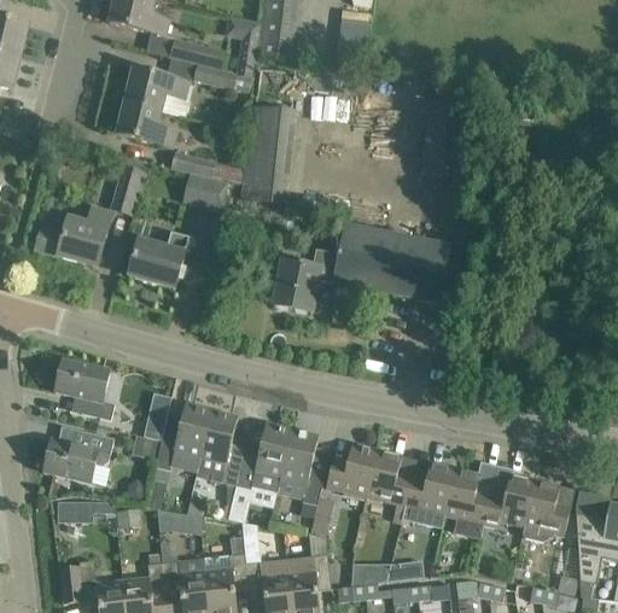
[(114,0),(109,21),(132,27),(164,35),(168,18),(151,13),(153,0),(114,0)]
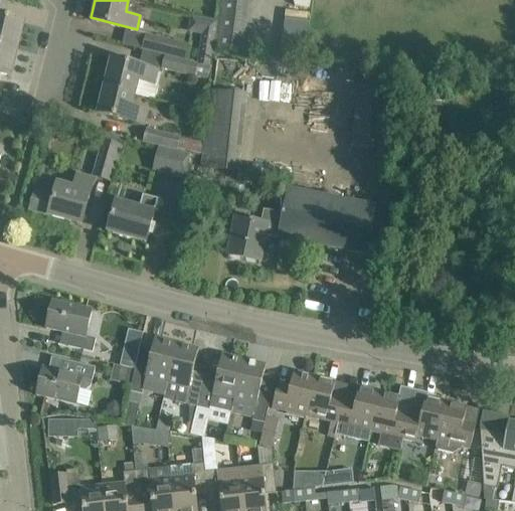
[(0,12),(0,41),(17,45),(24,18),(0,12)]
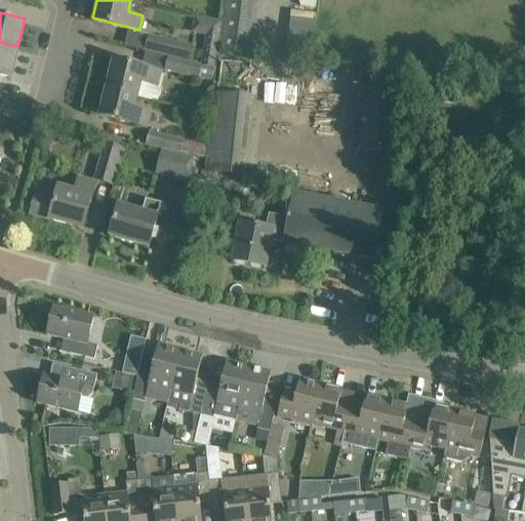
[(195,12),(192,29),(205,32),(200,61),(214,65),(220,17),(195,12)]
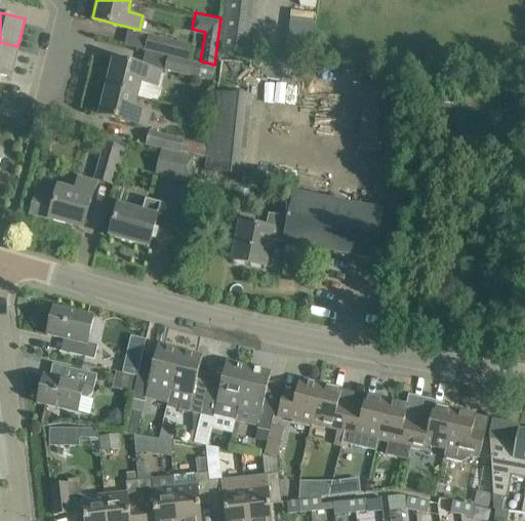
[(146,48),(169,53),(190,58),(194,43),(174,38),(150,32),(146,48)]
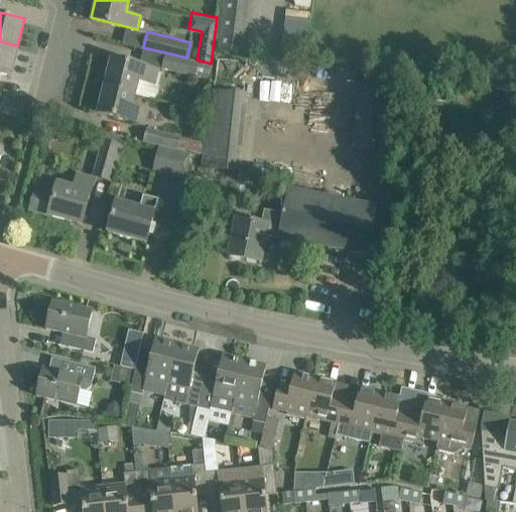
[(0,71),(10,74),(17,45),(0,41),(0,71)]
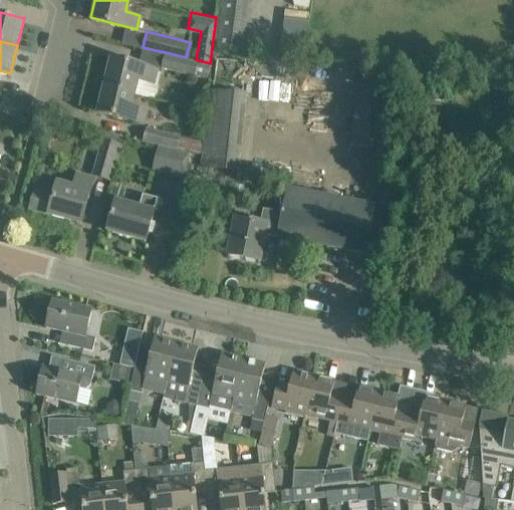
[(166,52),(162,65),(163,66),(194,73),(194,72),(207,76),(210,63),(196,59),(186,57),(166,52)]
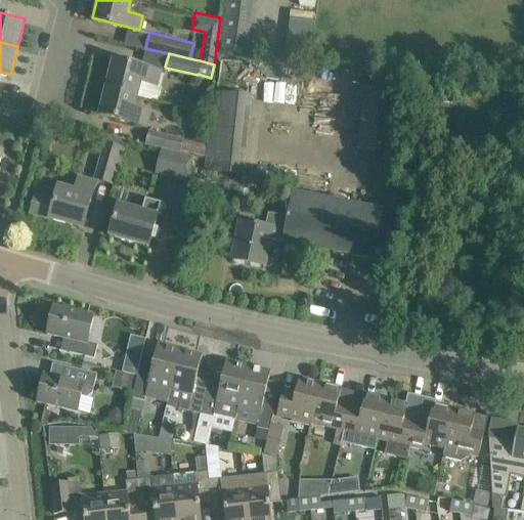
[(113,57),(105,85),(138,93),(158,98),(161,84),(157,83),(161,69),(141,65),(113,57)]
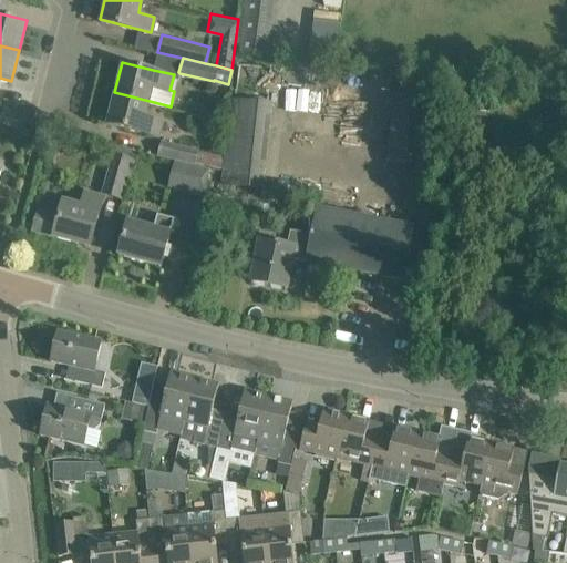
[(395,91),(388,156),(422,160),(430,95),(431,79),(397,75),(395,91)]
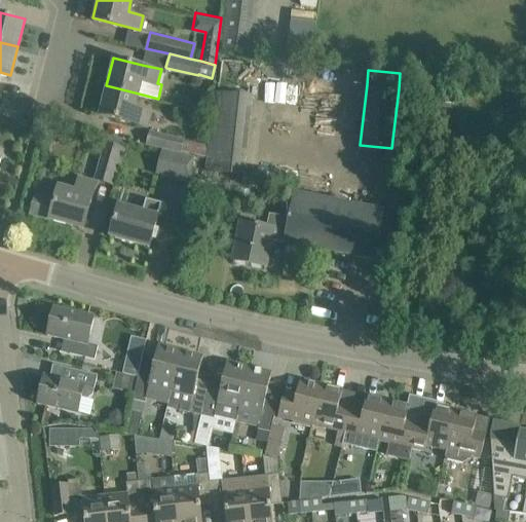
[(106,85),(99,113),(119,117),(148,125),(151,111),(136,108),(139,94),(106,85)]
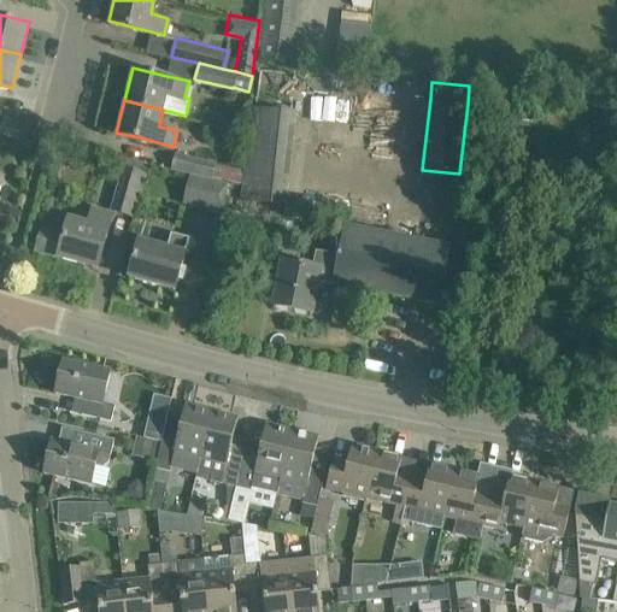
[(291,198),(291,104),(251,104),(251,198),(291,198)]
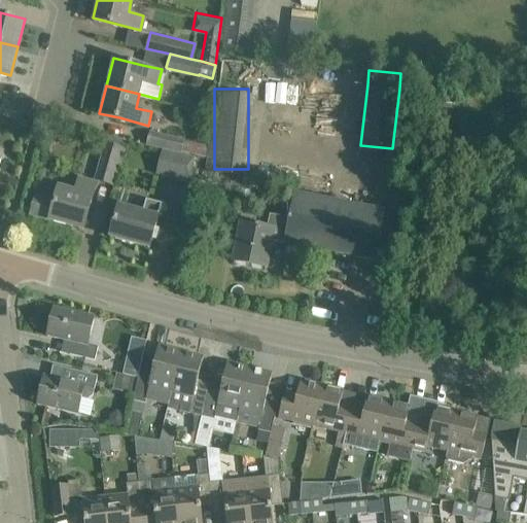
[(19,96),(15,109),(29,113),(33,99),(19,96)]
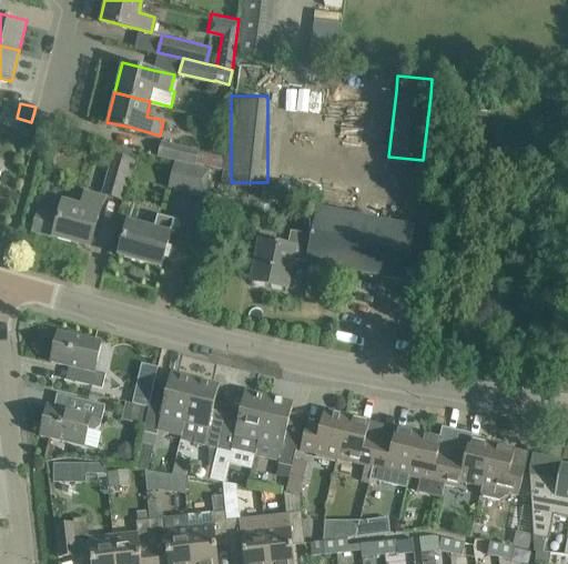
[(163,139),(159,153),(176,158),(194,162),(195,161),(222,168),(224,154),(199,149),(199,148),(163,139)]
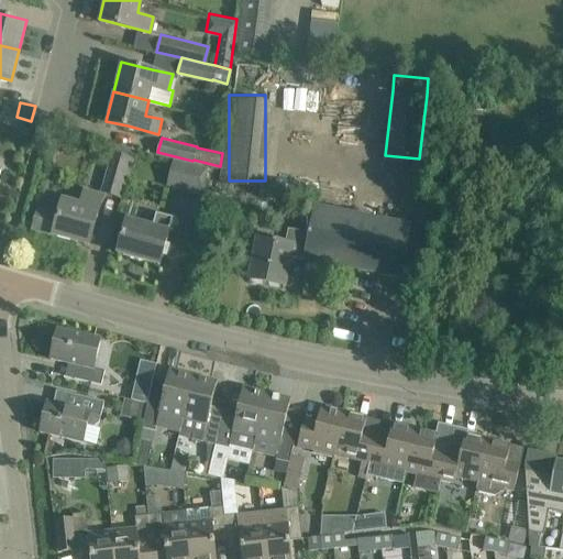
[(495,141),(493,151),(523,157),(526,146),(495,141)]
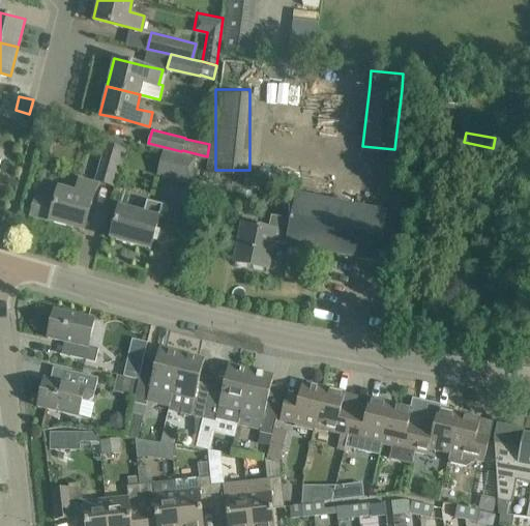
[(106,141),(96,177),(112,181),(122,145),(106,141)]
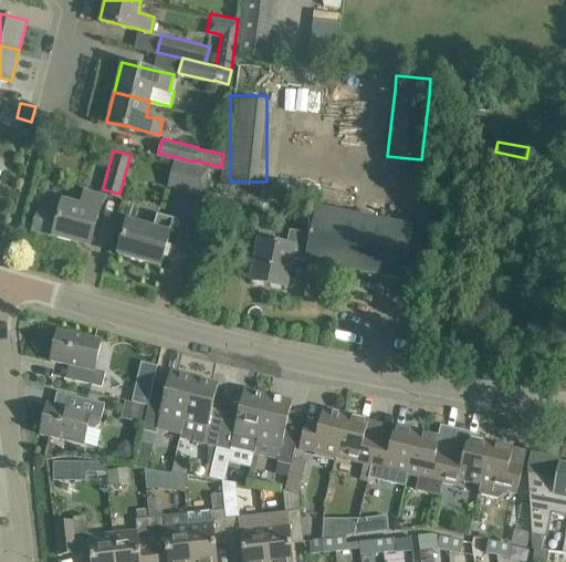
[(176,157),(168,185),(205,194),(209,165),(194,162),(176,157)]
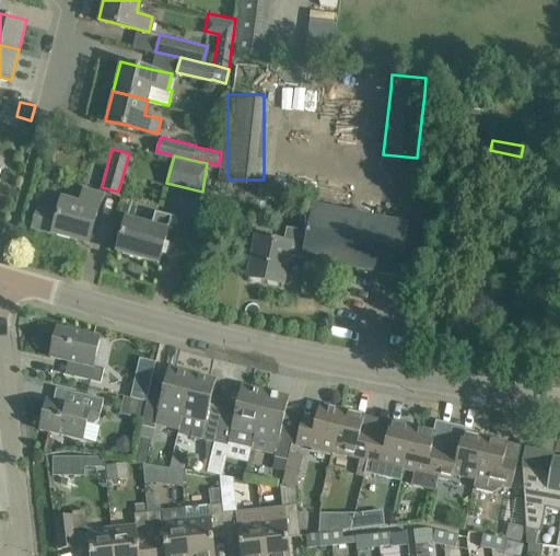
[(38,204),(32,224),(53,230),(53,231),(88,241),(93,220),(101,192),(98,192),(83,187),(80,201),(62,196),(58,209),(38,204)]
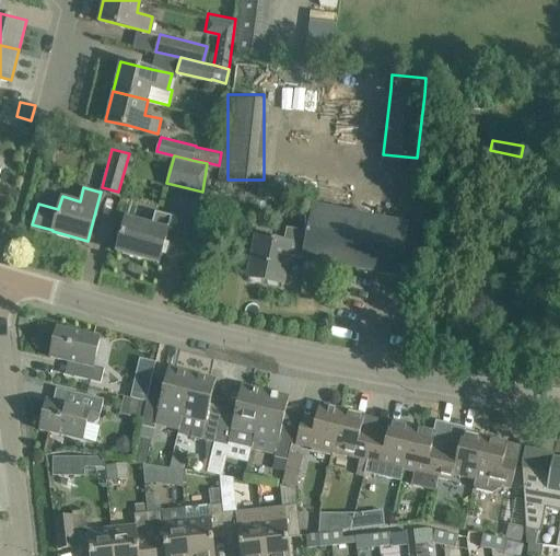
[(202,197),(201,205),(216,206),(217,198),(202,197)]
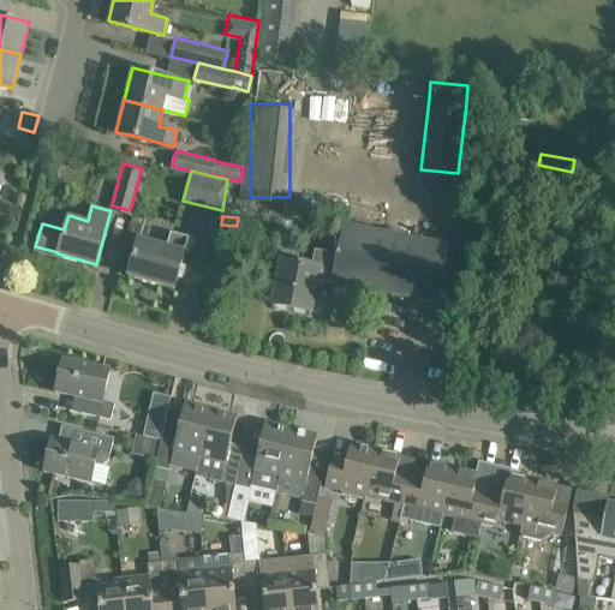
[(282,256),(272,303),(309,311),(316,276),(330,279),(330,280),(436,301),(441,279),(443,269),(449,239),(342,219),(336,249),(316,244),(312,262),(282,256)]
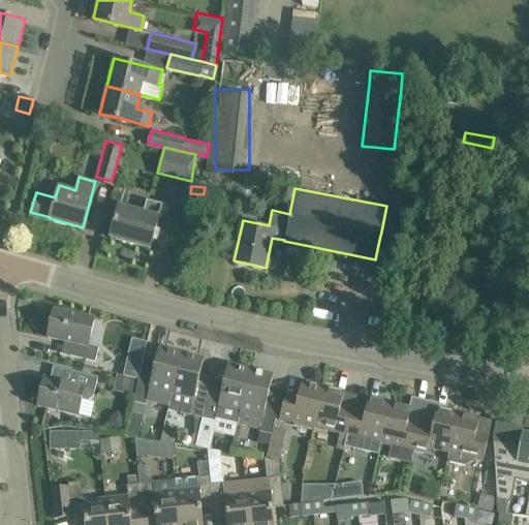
[(115,215),(110,235),(150,246),(155,226),(162,202),(146,197),(143,210),(119,204),(115,215)]
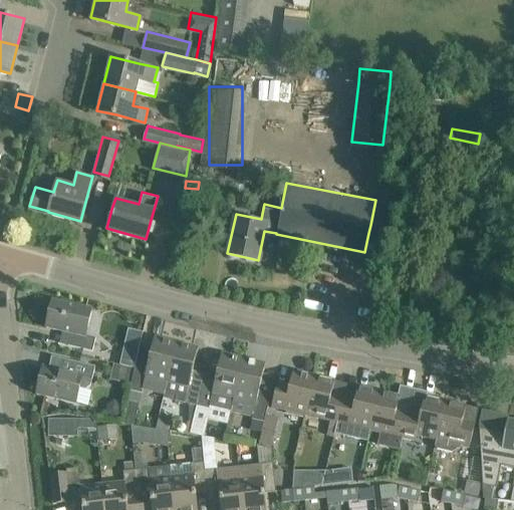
[(51,297),(45,324),(70,330),(67,342),(92,348),(95,335),(85,332),(91,306),(51,297)]
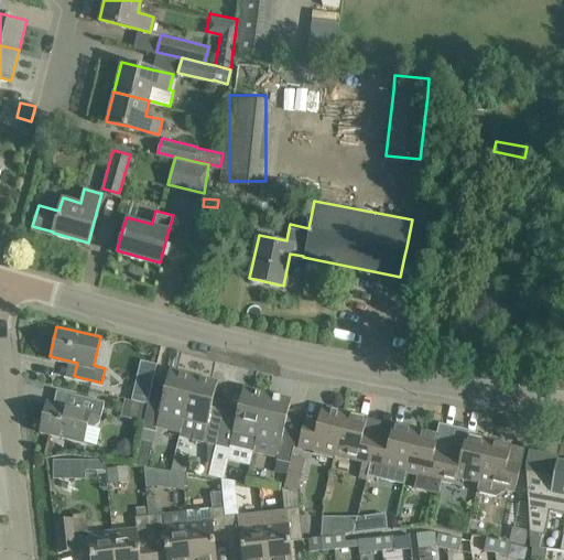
[(147,401),(139,437),(152,440),(154,429),(155,426),(179,431),(191,374),(169,368),(161,401),(148,398),(147,400),(147,401)]
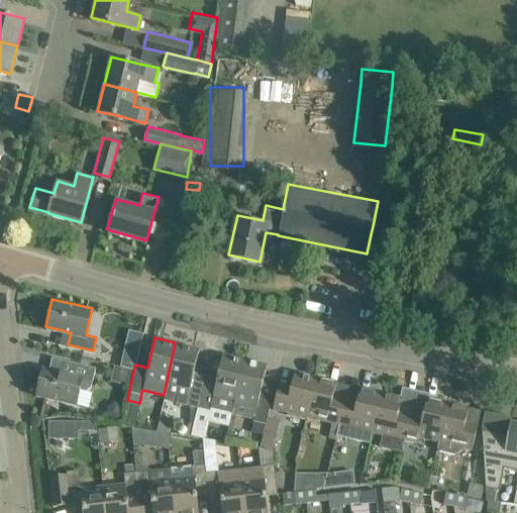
[(175,342),(164,395),(165,395),(165,393),(178,396),(176,401),(197,406),(203,381),(191,378),(198,347),(175,342)]
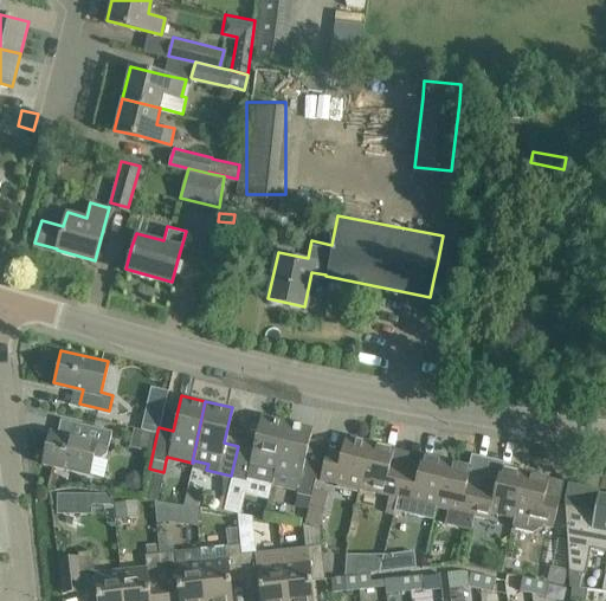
[(238,446),(231,476),(244,479),(245,475),(271,482),(285,420),(260,414),(255,440),(252,450),(238,446)]
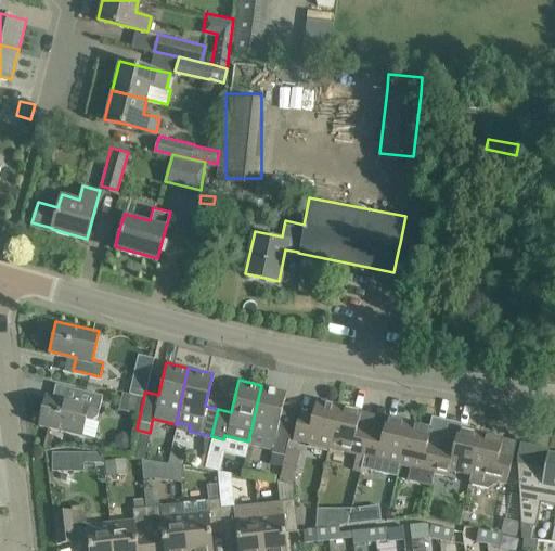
[(261,385),(248,441),(249,441),(248,443),(271,448),(270,450),(272,450),(284,453),(286,445),(291,426),(278,423),(283,400),(285,391),(261,385)]
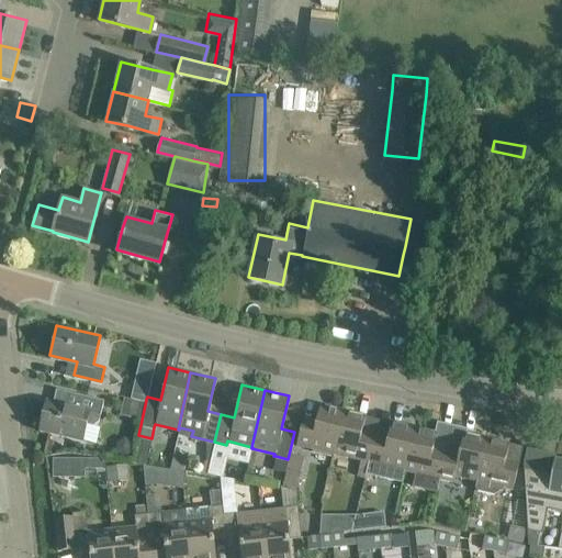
[(46,399),(40,428),(60,433),(81,438),(86,422),(92,423),(98,417),(100,413),(103,398),(77,391),(74,404),(46,399)]
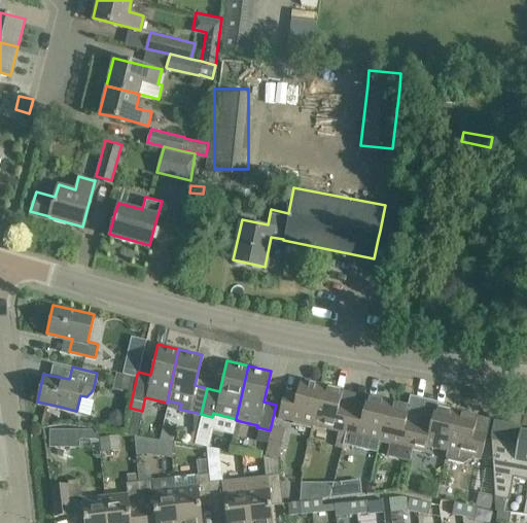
[(119,370),(116,382),(135,386),(137,375),(137,374),(119,370)]
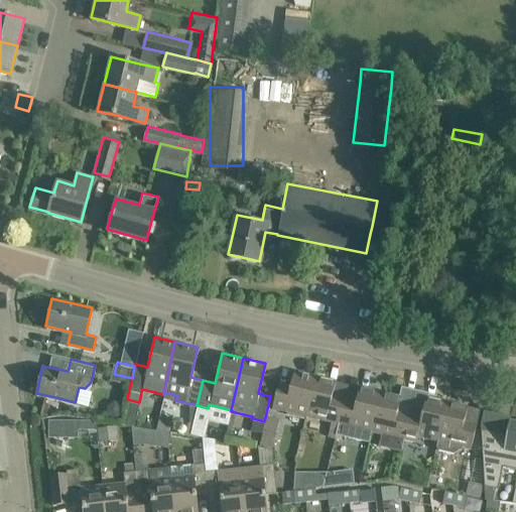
[(273,400),(272,406),(304,414),(314,374),(294,370),(290,384),(278,381),(273,400)]
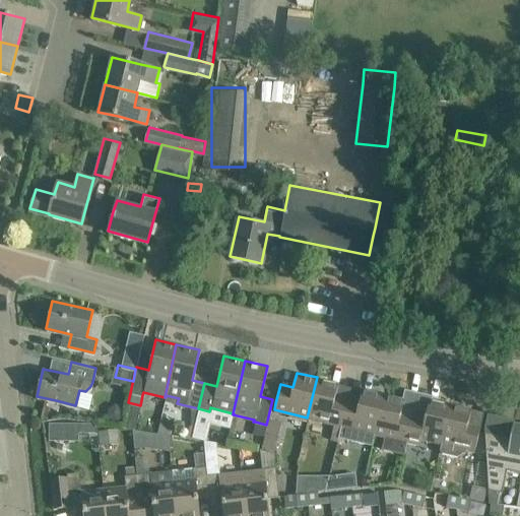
[(317,377),(307,417),(333,424),(331,435),(337,436),(345,399),(334,397),(338,382),(317,377)]
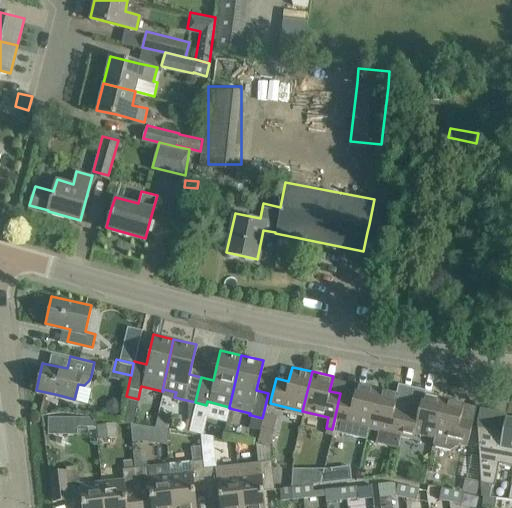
[(340,393),(332,429),(365,437),(367,426),(376,387),(356,382),(353,396),(340,393)]
